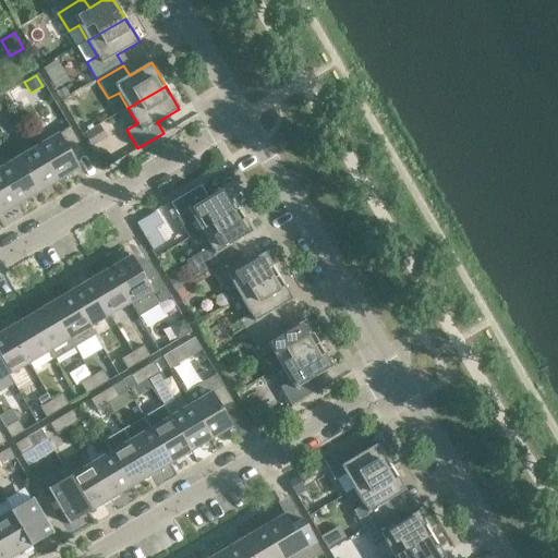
[(63,88),(57,93),(61,100),(69,96),(63,88)]
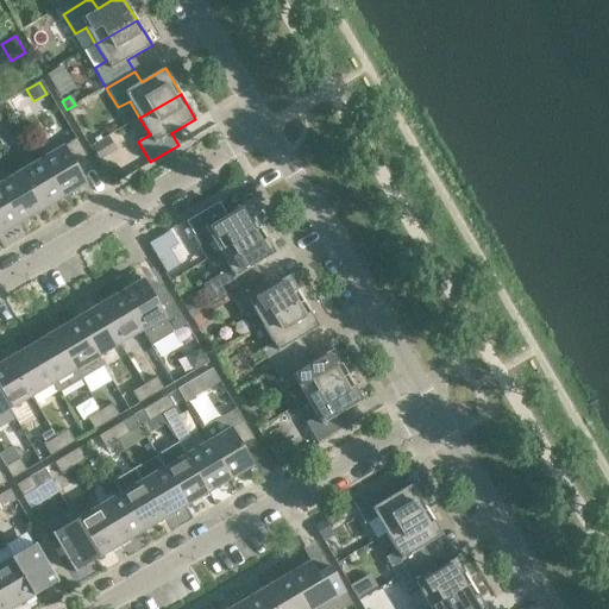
[(90,148),(99,162),(115,152),(107,138),(90,148)]
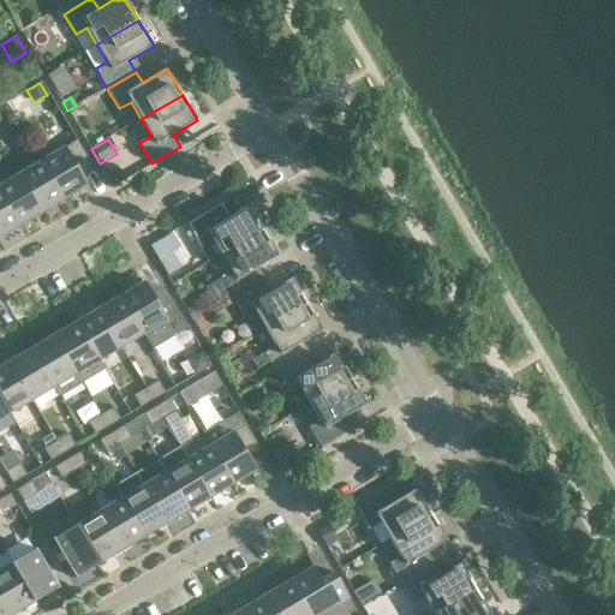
[(63,149),(41,162),(64,199),(85,187),(88,186),(79,173),(91,166),(77,141),(65,148),(64,148),(63,149)]
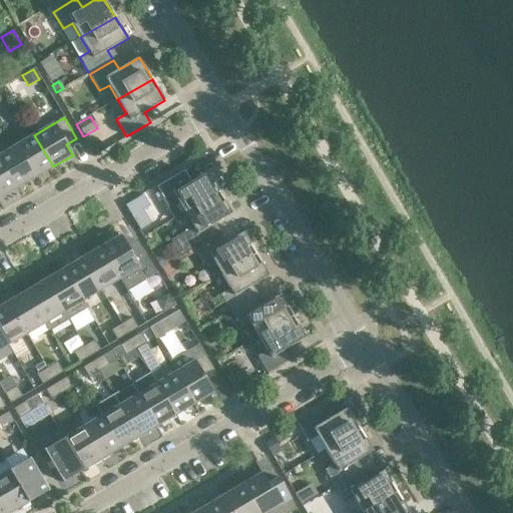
[(53,166),(34,135),(16,146),(34,177),(53,166)]
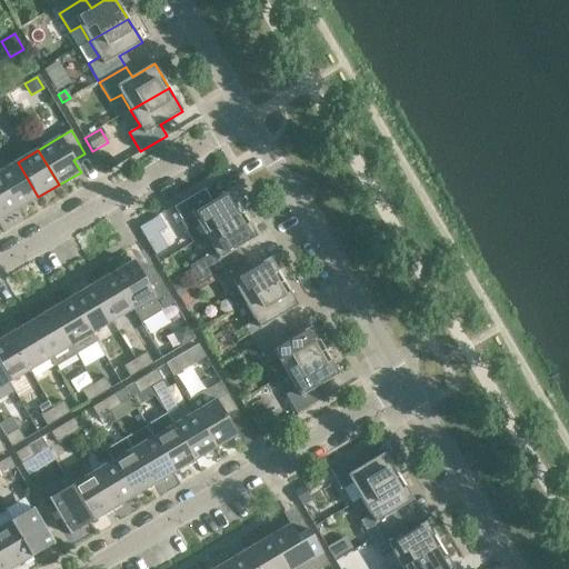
[(38,197),(18,162),(0,171),(0,179),(18,209),(38,197)]
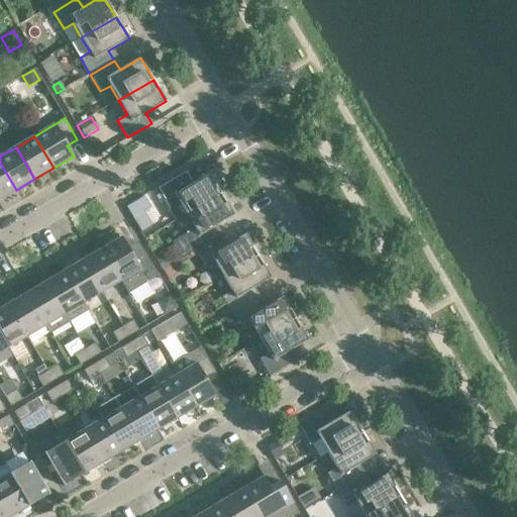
[(0,199),(16,190),(0,163),(0,199)]
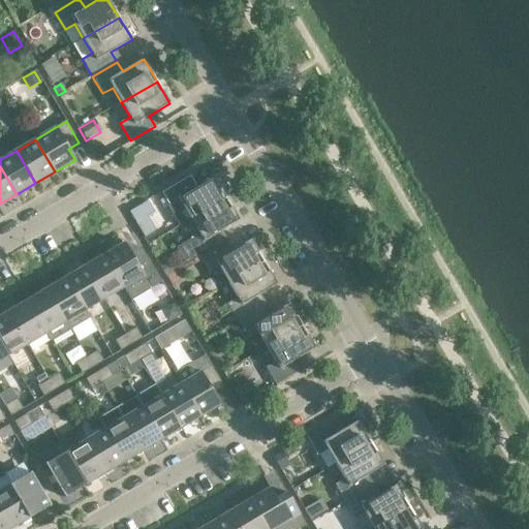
[(182,205),(190,219),(226,198),(213,176),(192,188),(186,179),(161,193),(172,211),(182,205)]
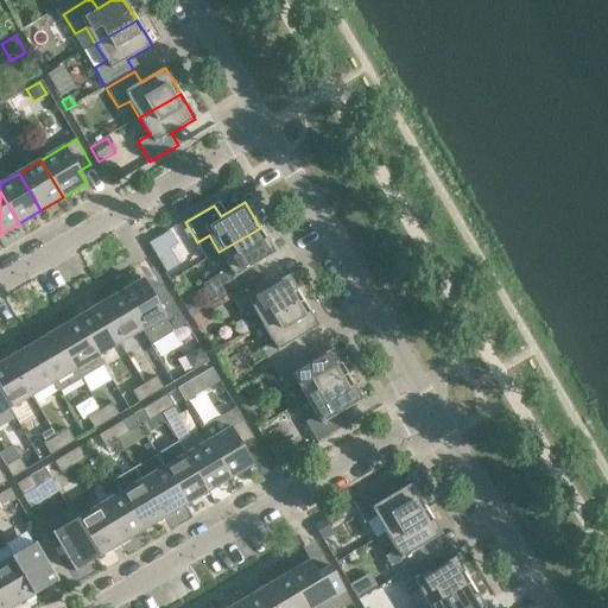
[(195,236),(189,227),(184,230),(189,240),(195,236)]
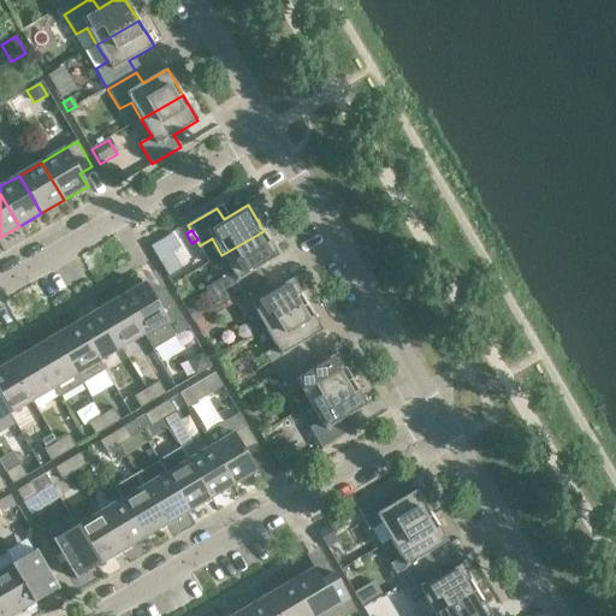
[(278,256),(264,231),(221,255),(232,273),(220,279),(232,300),(261,283),(254,271),(278,256)]
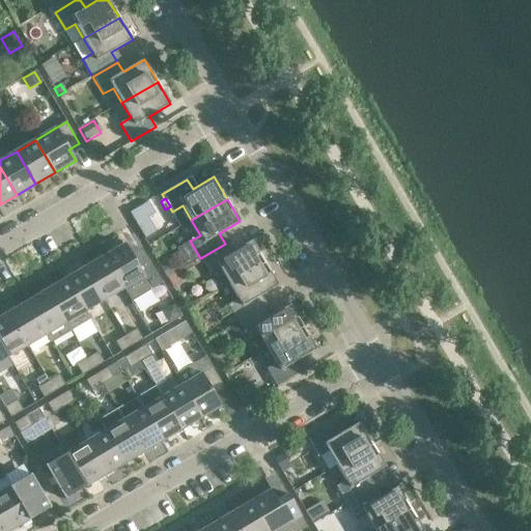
[(130,213),(136,224),(155,213),(148,202),(130,213)]
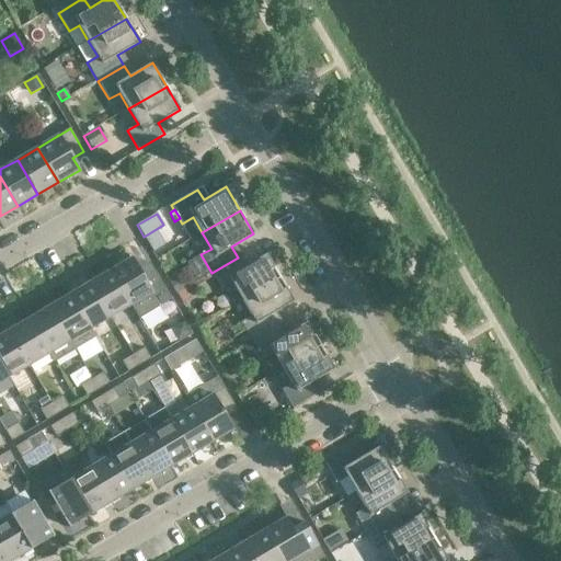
[(243,267),(238,258),(212,273),(222,290),(233,285),(242,300),(279,278),(266,254),(243,267)]
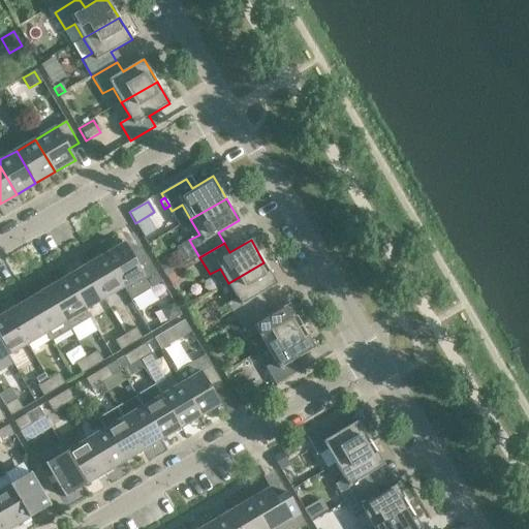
[(104,255),(123,288),(131,301),(161,282),(142,248),(131,254),(124,243),(122,244),(122,245),(104,255)]
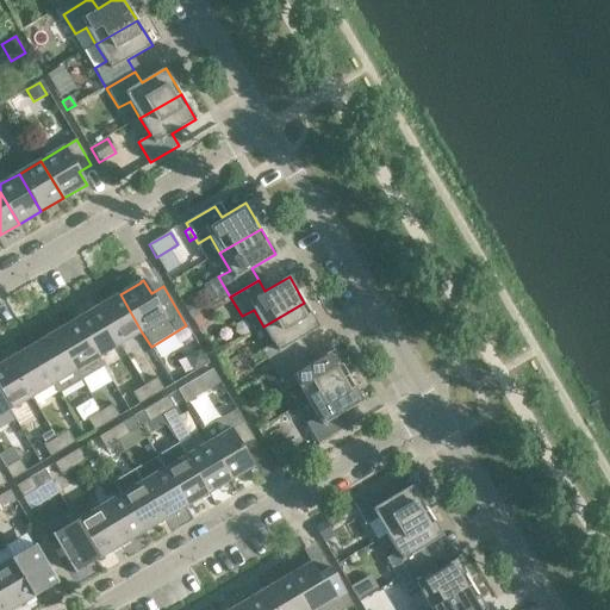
[(142,332),(120,294),(98,307),(120,346),(142,332)]
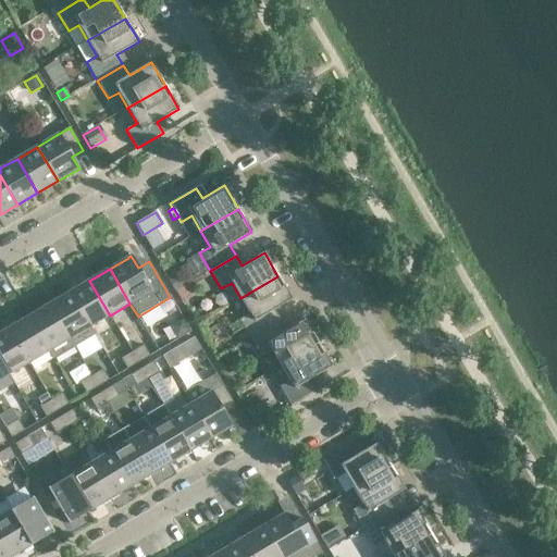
[(175,292),(184,286),(177,274),(168,280),(175,292)]
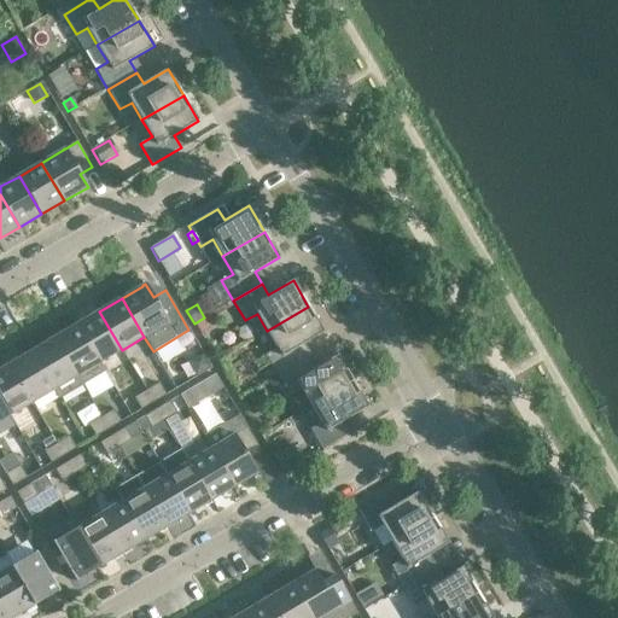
[(324,332),(308,307),(267,331),(277,348),(266,355),(278,375),(307,359),(299,347),(324,332)]
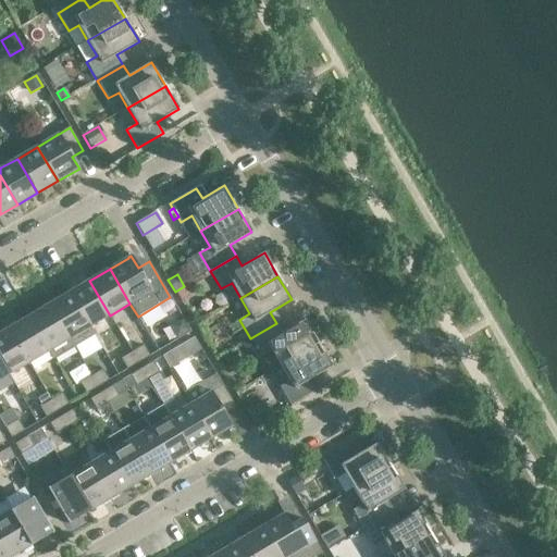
[(110,316),(89,281),(70,293),(89,327),(110,316)]
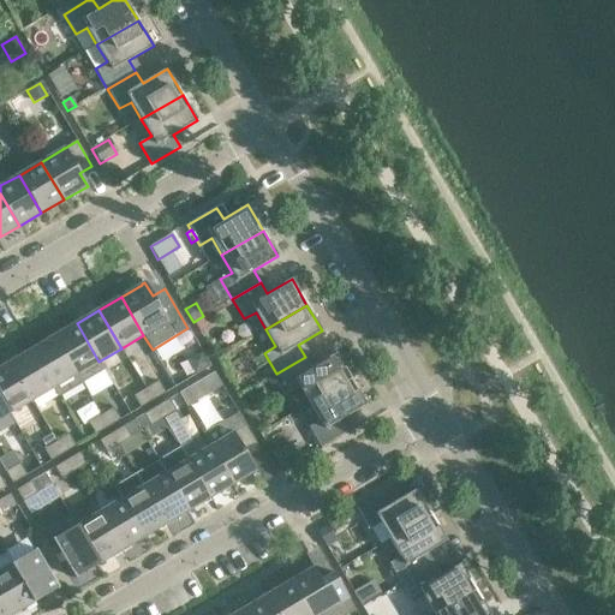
[(209,312),(193,322),(198,332),(215,322),(209,312)]
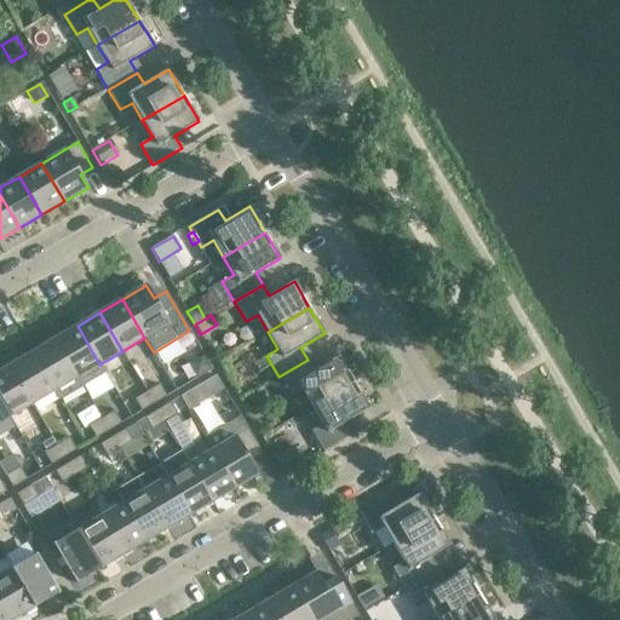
[(105,373),(99,365),(78,326),(55,339),(82,386),(105,373)]
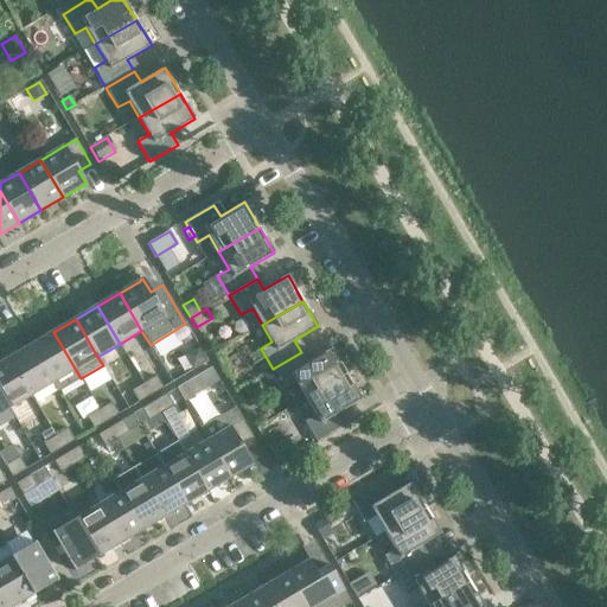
[(81,378),(53,332),(31,345),(53,383),(59,391),(81,378)]
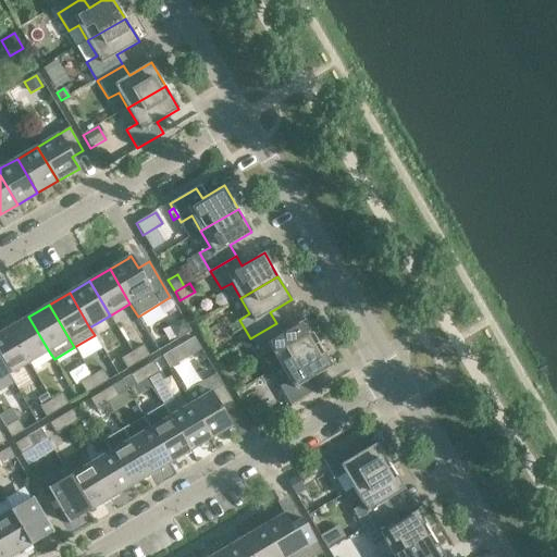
[(49,351),(28,317),(9,329),(29,363),(49,351)]
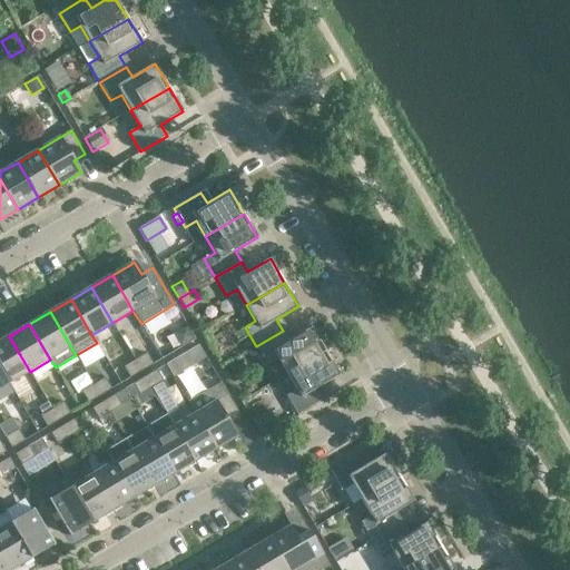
[(288,341),(283,331),(256,346),(267,364),(277,359),(287,374),(325,352),(311,327),(288,341)]
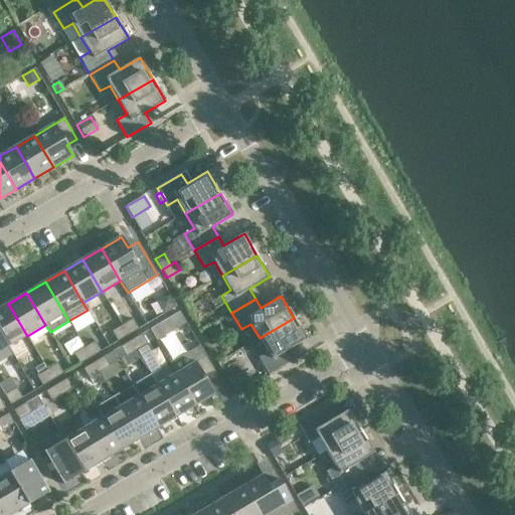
[(27,336),(8,304),(0,308),(0,333),(8,347),(27,336)]
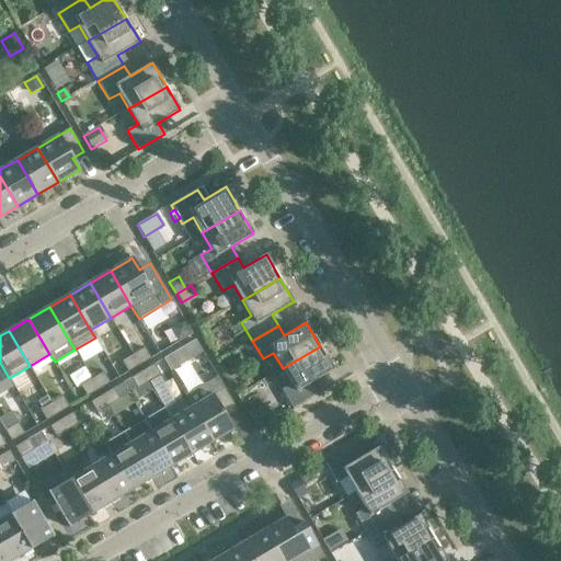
[(202,352),(195,341),(185,346),(192,357),(202,352)]
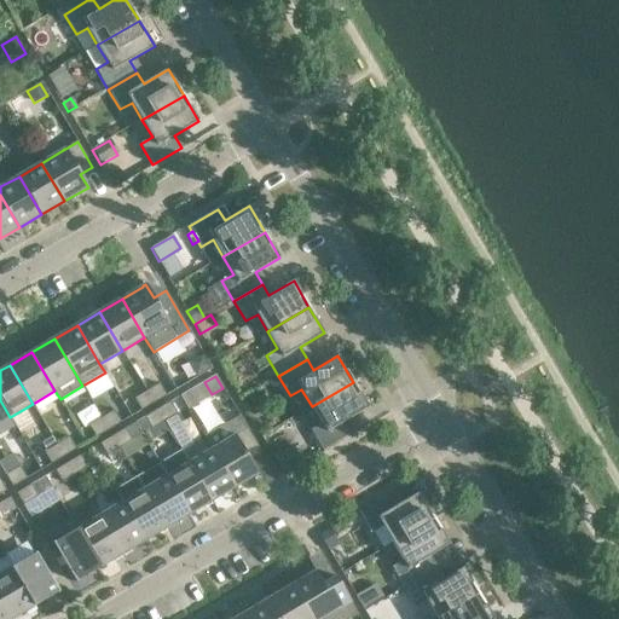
[(369,408),(353,382),(312,406),(322,423),(311,431),(323,451),(351,434),(345,422),(369,408)]
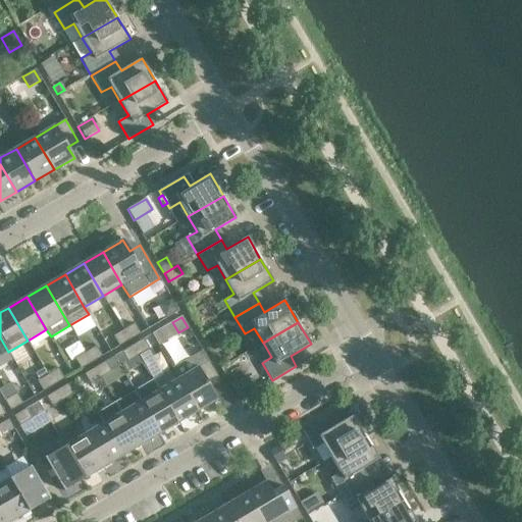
[(135,324),(123,330),(129,341),(140,333),(135,324)]
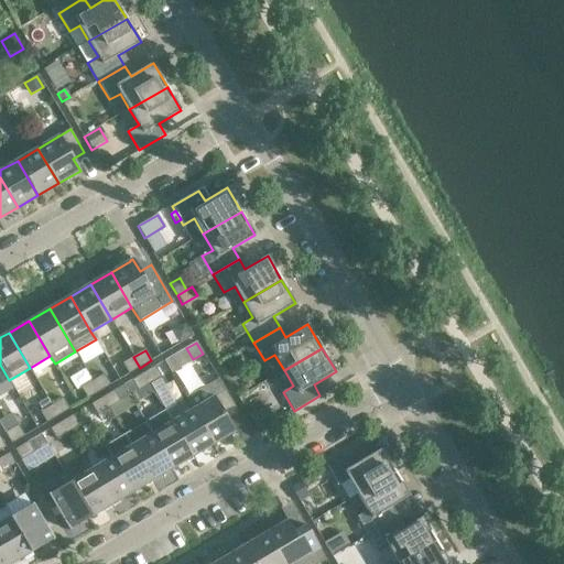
[(140,368),(133,357),(122,364),(128,375),(140,368)]
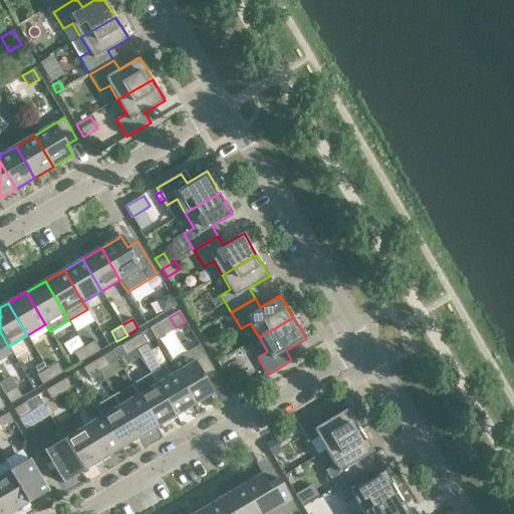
[(147,344),(142,334),(131,340),(137,350),(147,344)]
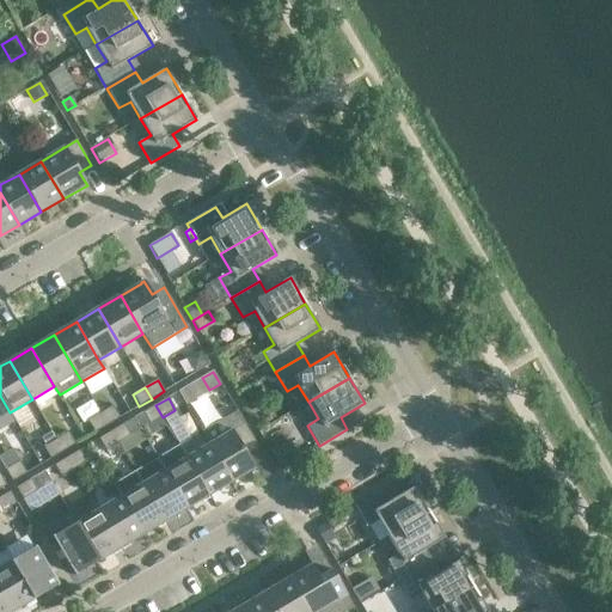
[(163,417),(155,405),(144,412),(150,424),(163,417)]
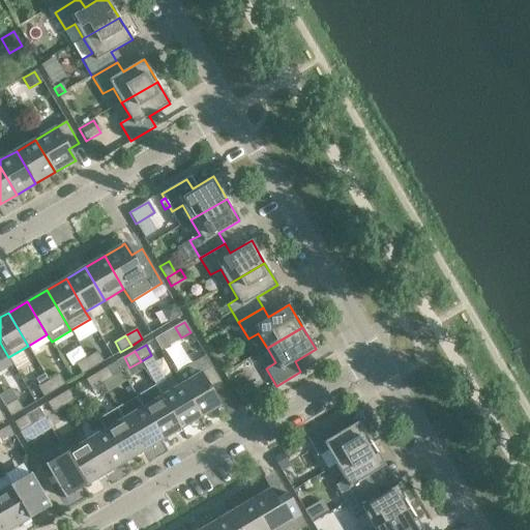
[(97,352),(87,358),(93,369),(104,361),(97,352)]
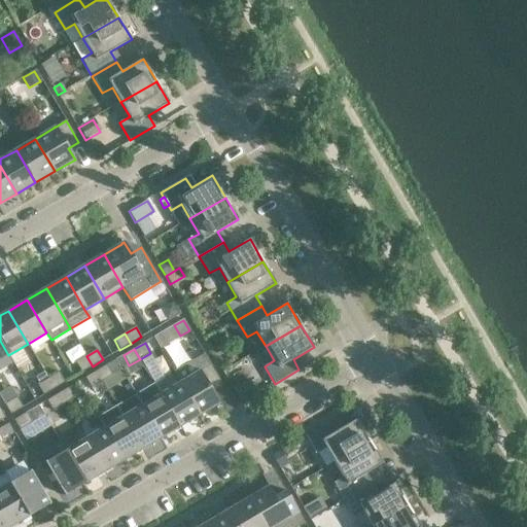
[(199,416),(217,405),(219,403),(213,392),(223,386),(205,355),(174,374),(180,383),(199,416)]
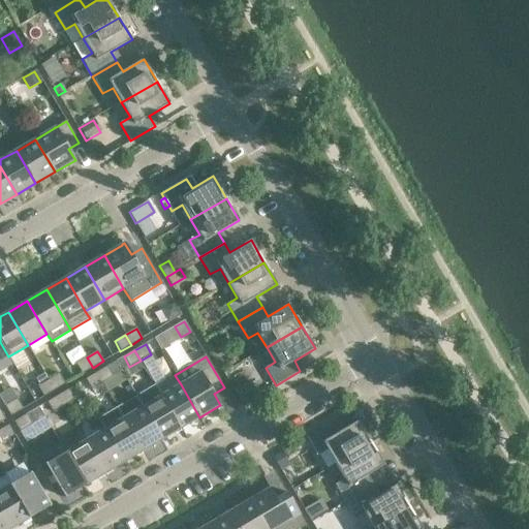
[(93,368),(87,358),(75,364),(82,374),(93,368)]
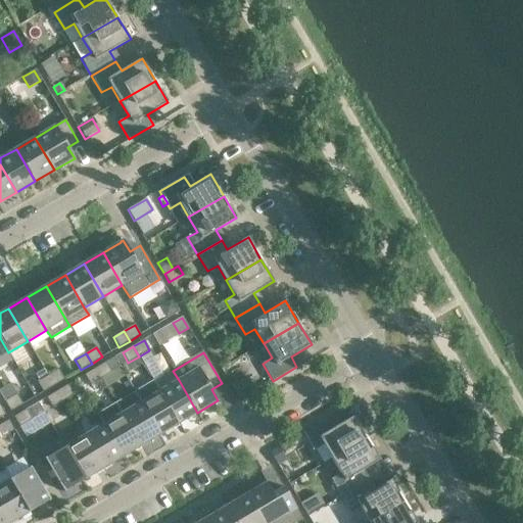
[(111,373),(105,363),(95,369),(101,379),(111,373)]
